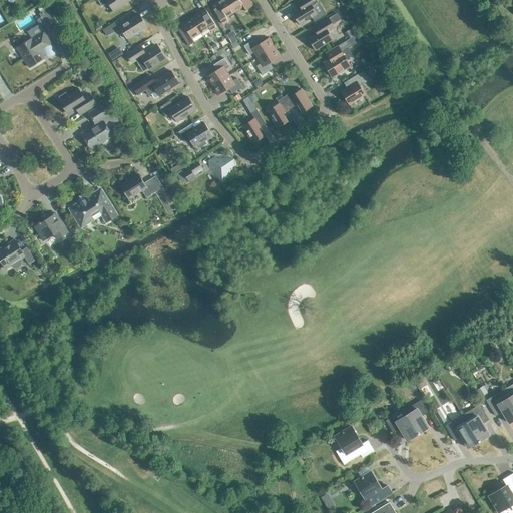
[(113,11),(130,0),(97,0),(102,6),(108,2),(113,11)]
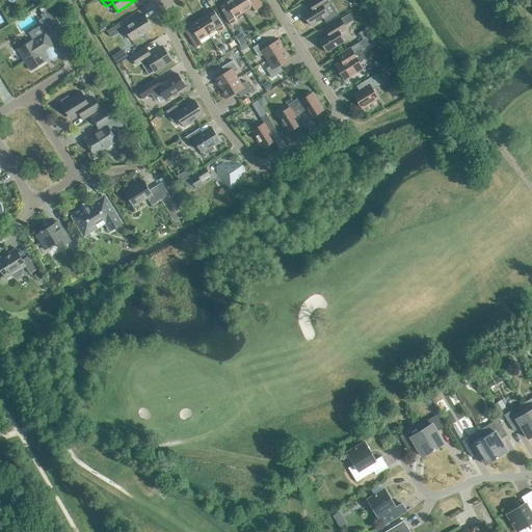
[(235,18),(244,12),(236,0),(228,0),(224,2),(224,1),(218,5),(232,25),(237,21),(235,18)]
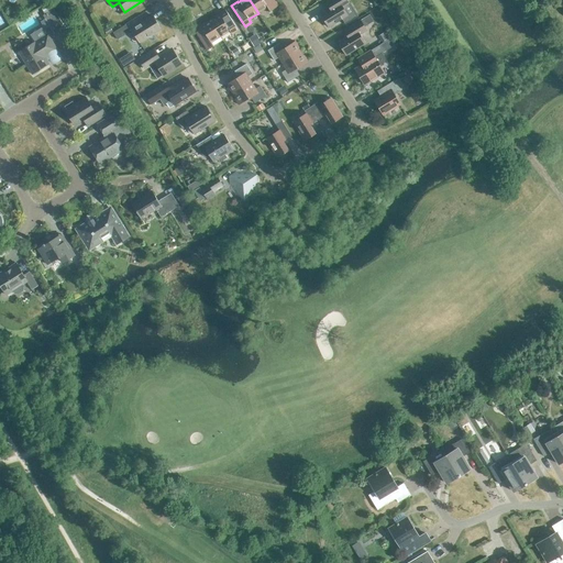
[(250,0),(258,13),(267,7),(269,11),(276,7),(271,0),(250,0)]
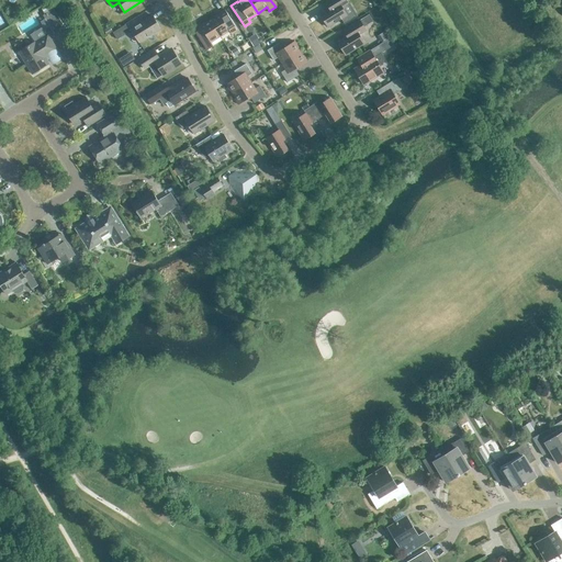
[(327,0),(332,7),(321,13),(323,18),(322,18),(325,24),(326,23),(328,27),(341,19),(345,24),(357,17),(348,1),(347,0),(327,0)]
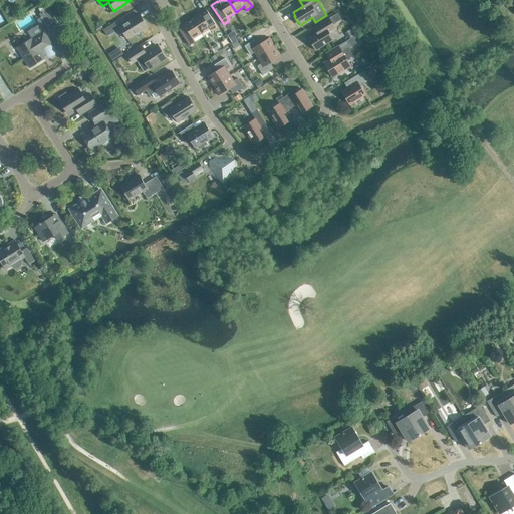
[(38,8),(41,12),(39,14),(49,31),(59,25),(46,3),(38,8)]
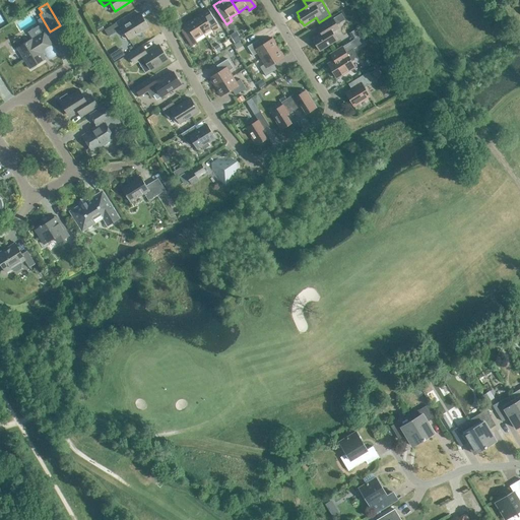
[(214,31),(220,28),(208,8),(202,12),(203,12),(194,18),(204,34),(212,28),(214,31)]
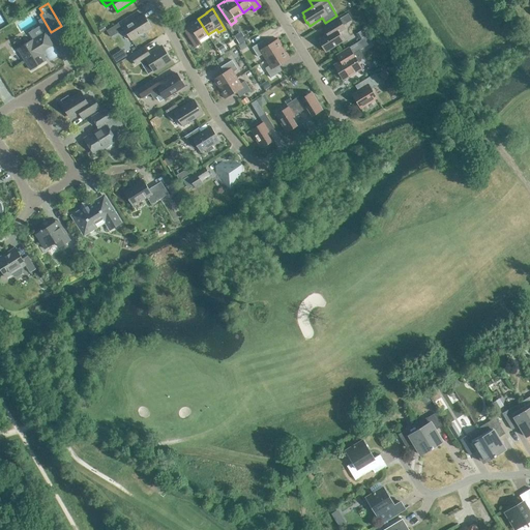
[(344,40),(339,33),(346,28),(344,25),(351,20),(347,13),(339,19),(326,27),(329,32),(318,38),(326,52),(344,40)]
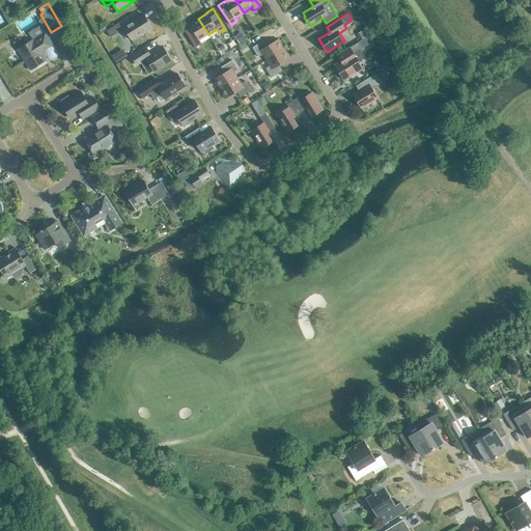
[(131,40),(151,27),(144,15),(123,28),(131,40)]
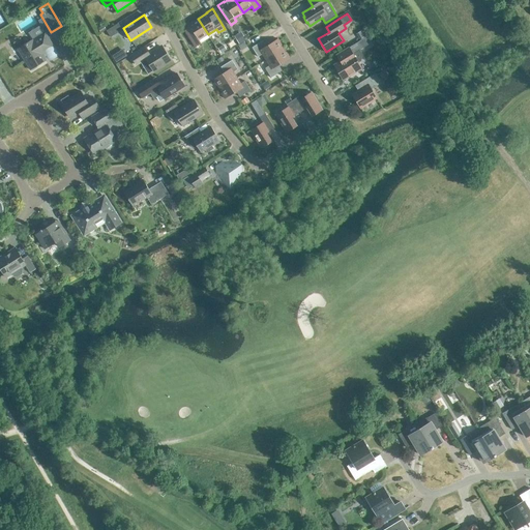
[(199,39),(208,34),(198,19),(188,24),(182,27),(196,47),(201,43),(199,39)]
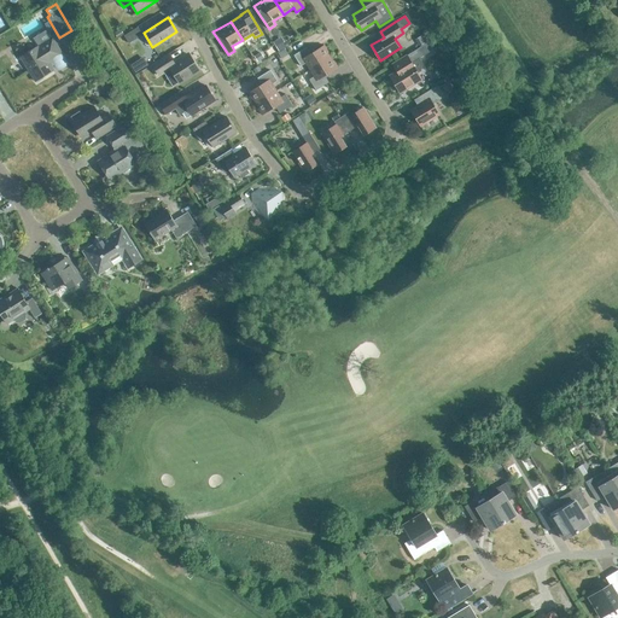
[(129,44),(143,34),(138,27),(124,35),(129,44)]
